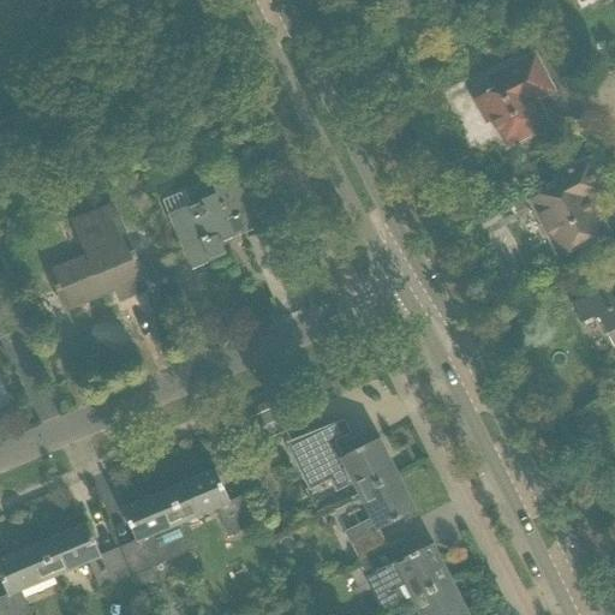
[(500,89),(475,102),(485,124),(491,121),(505,148),(527,137),(529,138),(545,130),(532,102),(536,101),(553,91),(541,69),(535,55),(513,66),(497,75),(500,78),(496,79),(500,89)]
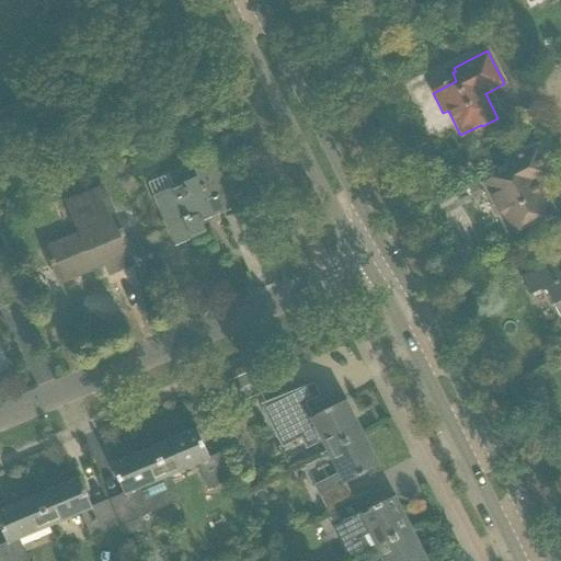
[(208,119),(197,124),(205,141),(216,137),(208,119)]
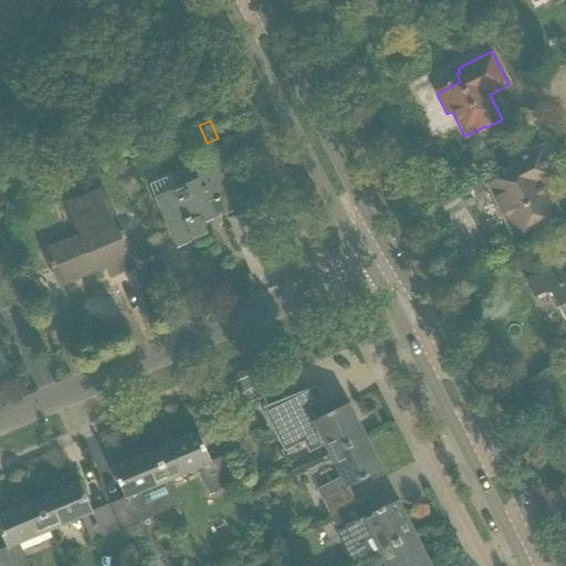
[(542,149),(522,159),(511,165),(514,173),(488,187),(514,238),(559,215),(547,194),(544,195),(540,185),(556,176),(542,149)]
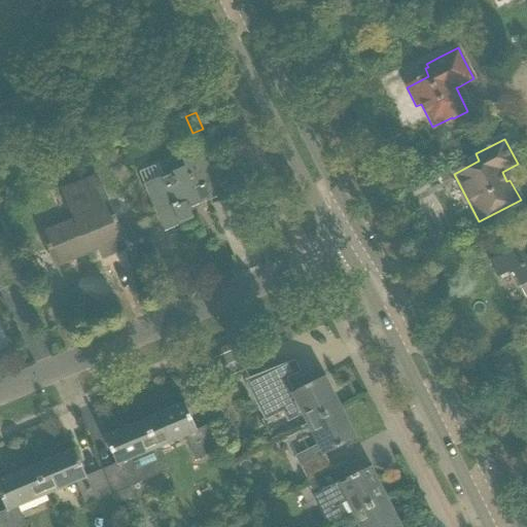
[(144,183),(155,212),(164,231),(194,218),(189,208),(227,192),(208,144),(177,157),(181,168),(144,183)]
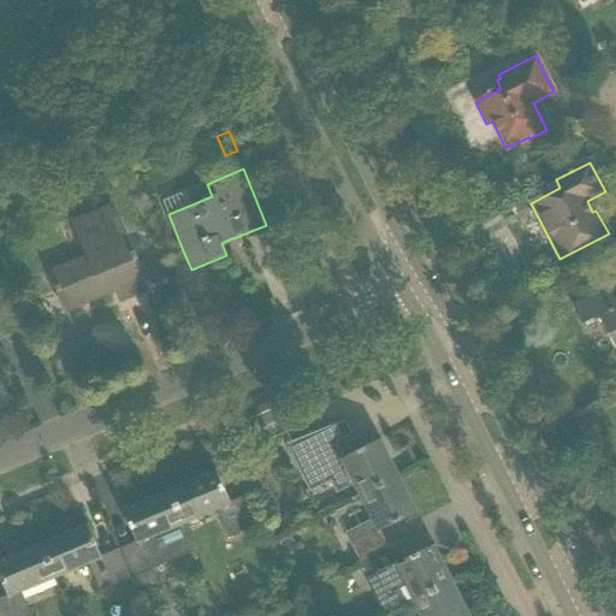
[(49,273),(55,288),(65,311),(116,289),(120,301),(146,290),(134,261),(138,259),(135,250),(131,252),(112,206),(73,223),(88,256),(49,273)]
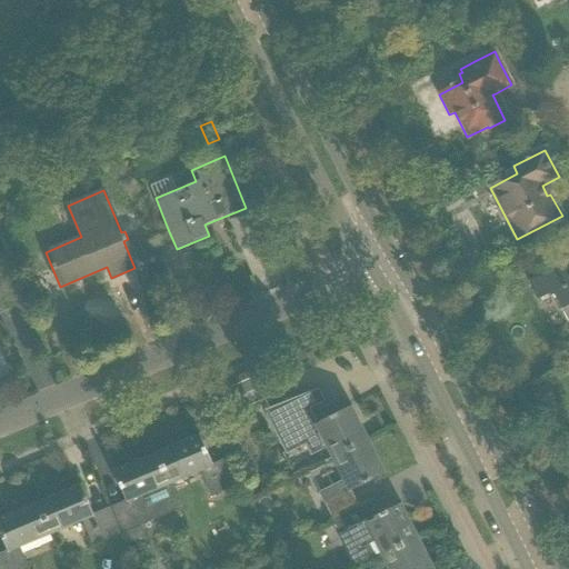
[(568,280),(561,266),(541,276),(529,282),(539,300),(553,293),(568,323),(568,280)]
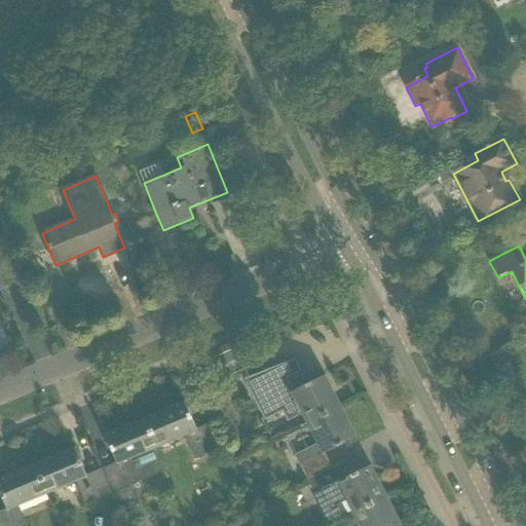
[(231,350),(221,354),(225,366),(236,361),(231,350)]
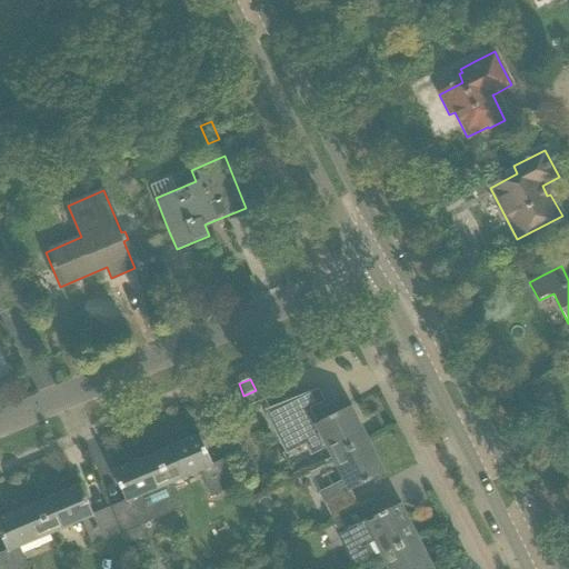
[(547,386),(533,392),(540,406),(553,399),(547,386)]
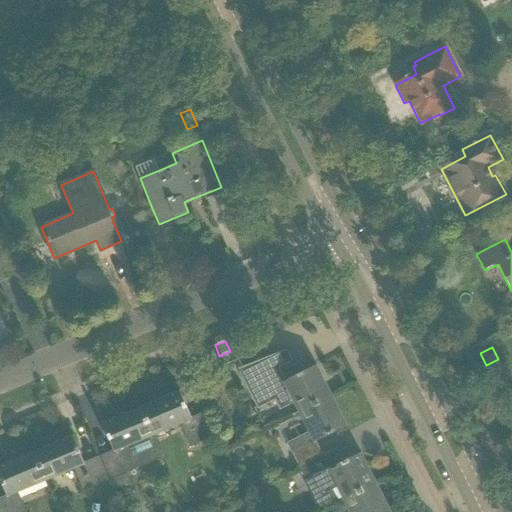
[(285,349),(241,367),(248,382),(249,382),(254,380),(260,393),(265,404),(274,400),(279,410),(294,402),(298,411),(331,395),(322,378),(319,380),(313,367),(312,366),(303,371),(284,380),(278,368),(291,361),(285,349)]
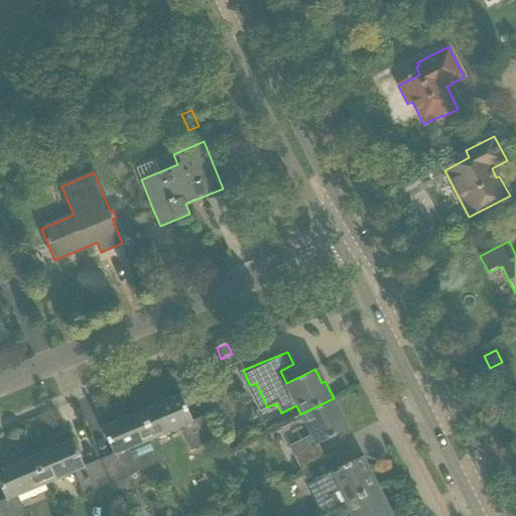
[(169,401),(142,413),(154,439),(182,427),(192,450),(218,439),(208,416),(192,422),(180,394),(168,398),(169,401)]
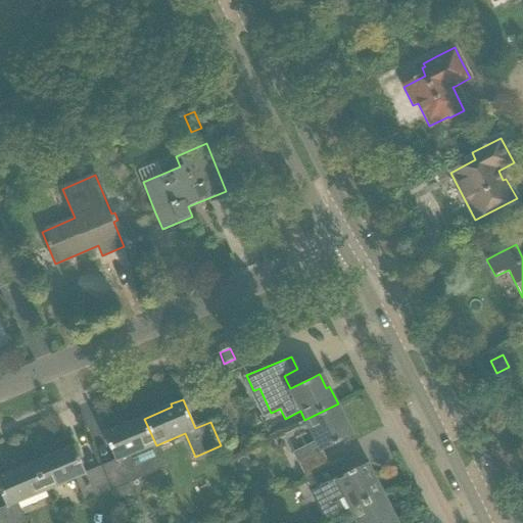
[(293,453),(305,476),(328,466),(321,452),(353,434),(352,433),(350,435),(343,422),(346,420),(338,403),(304,420),(316,441),(293,453)]
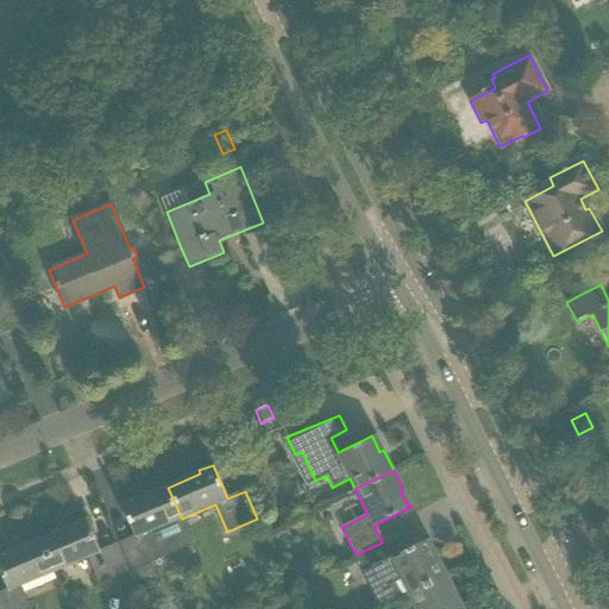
[(135,538),(118,545),(130,572),(151,563),(159,559),(158,558),(192,544),(182,519),(168,488),(137,501),(135,497),(121,503),(135,538)]
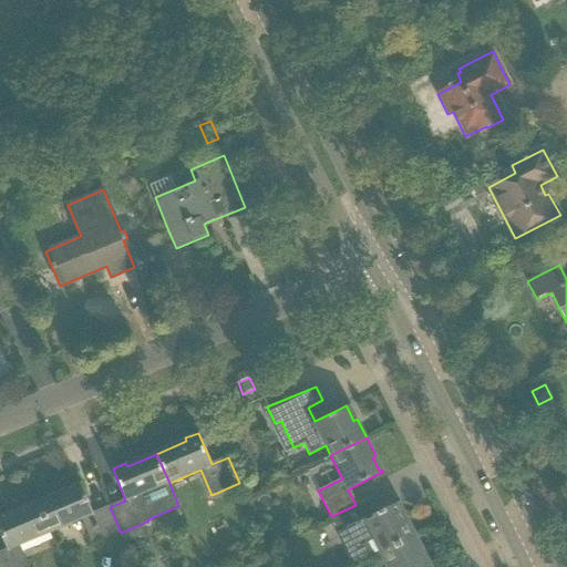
[(69,491),(39,503),(51,532),(82,518),(93,544),(121,533),(110,507),(93,514),(80,482),(68,487),(69,491)]
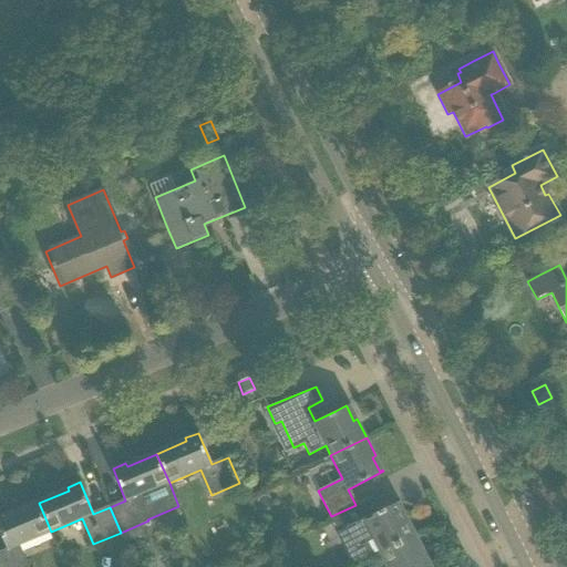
[(331,516),(339,533),(356,566),(380,554),(415,535),(406,516),(403,518),(397,504),(400,503),(399,502),(362,519),(356,505),(331,516)]
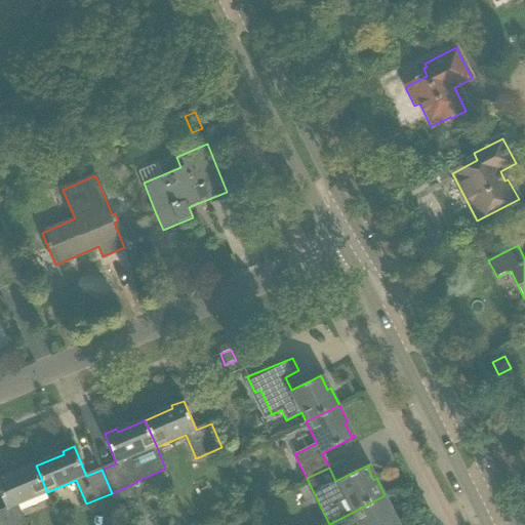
[(0,492),(7,509),(0,511),(0,524),(26,524),(17,505),(47,492),(36,466),(8,478),(6,475),(0,477),(0,492)]
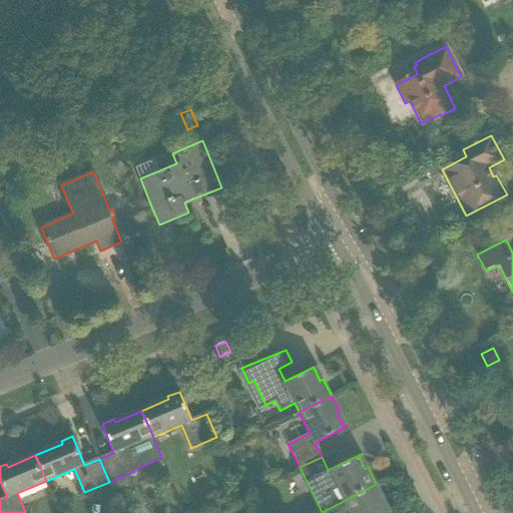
[(127,474),(109,482),(113,491),(131,484),(127,474)]
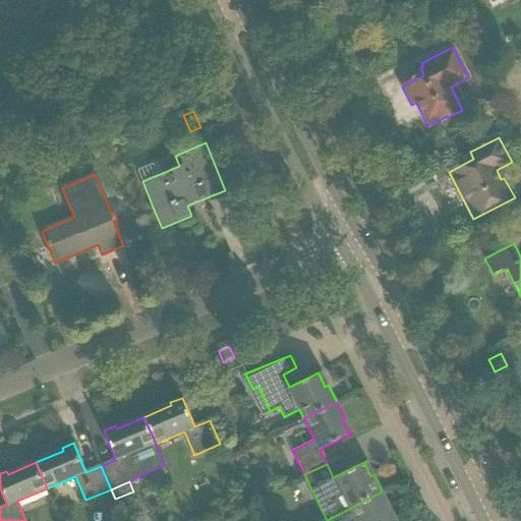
[(393,520),(388,510),(391,509),(382,491),(349,509),(355,520),(393,520)]
